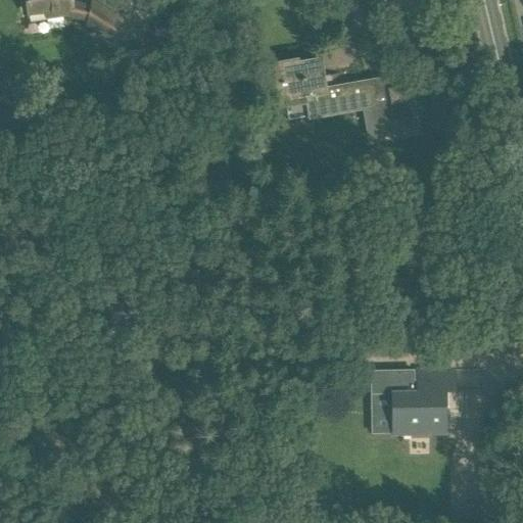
[(69,0),(25,0),(27,13),(61,8),(62,16),(66,15),(88,20),(91,8),(70,3),(69,0)]
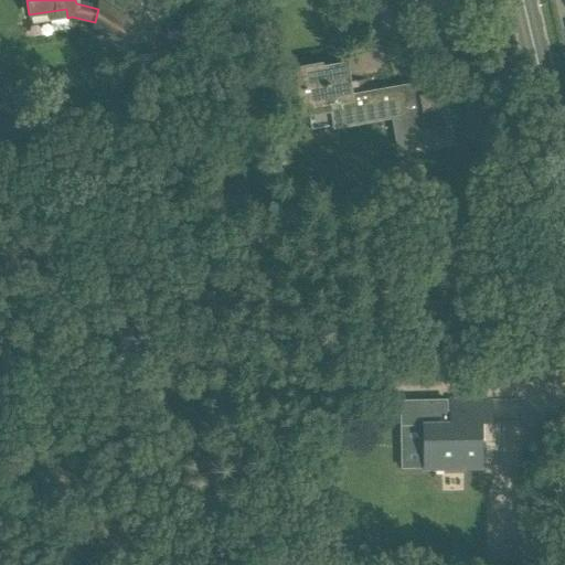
[(322,62),(292,67),(301,117),(328,112),(331,130),(391,120),(396,151),(447,142),(436,80),(353,94),(348,61),(323,65),(322,62)]
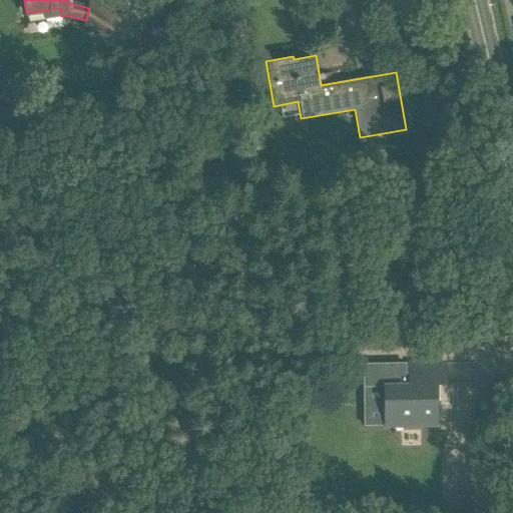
[(409,383),(383,383),(384,425),(435,424),(435,384),(445,384),(444,363),(408,363),(409,383)]
